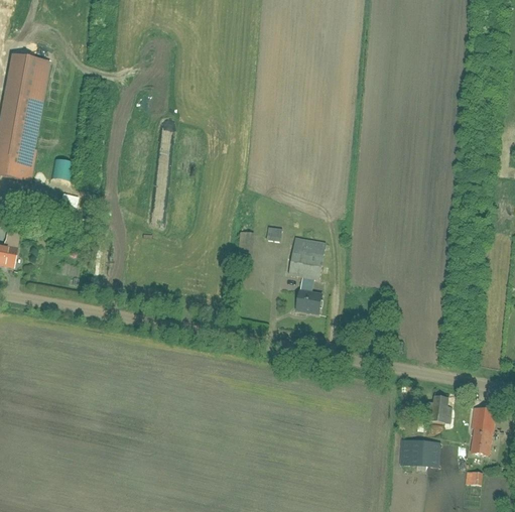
[(21,224),(9,221),(3,247),(0,246),(0,267),(12,270),(16,250),(21,224)]
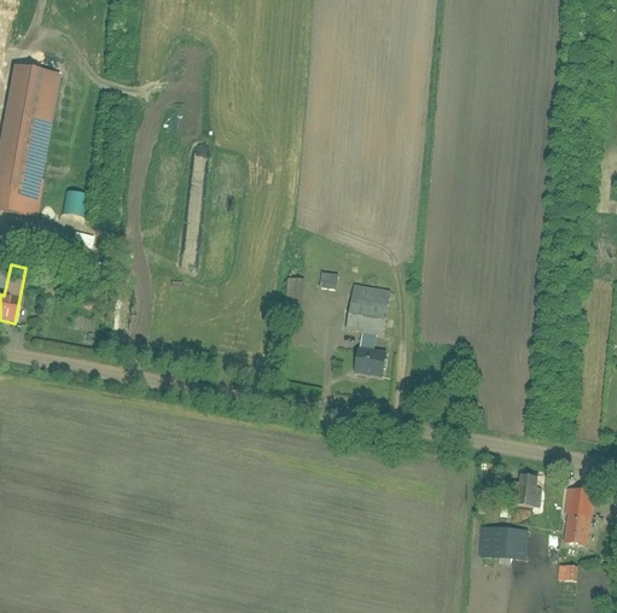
[(321,272),(320,287),(337,290),(339,274),(321,272)]
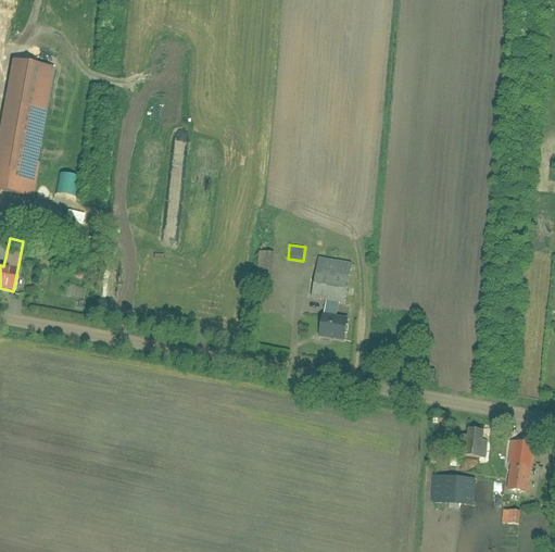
[(270,285),(273,252),(262,251),(259,285),(270,285)]
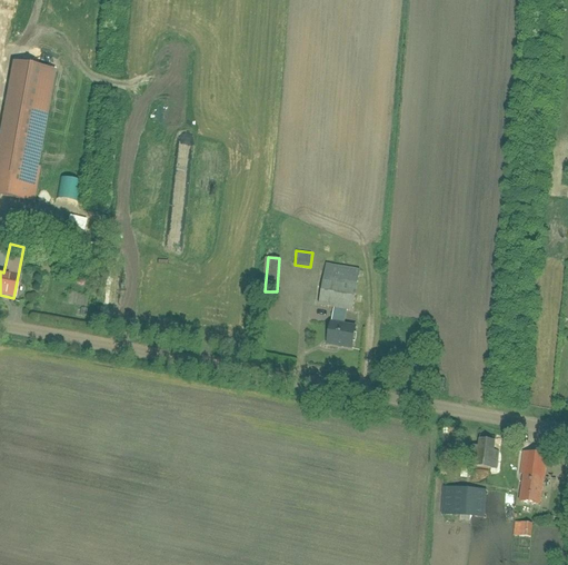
[(344,326),(347,308),(354,309),(361,268),(328,263),(320,304),(335,306),(328,343),(352,346),(356,328),(344,326)]
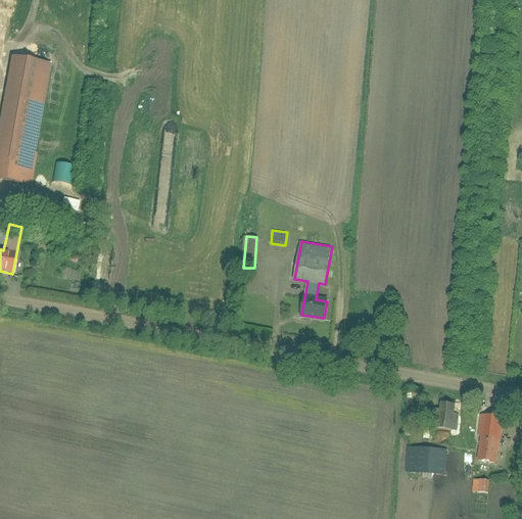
[(438,427),(457,428),(458,404),(440,403),(438,427)]
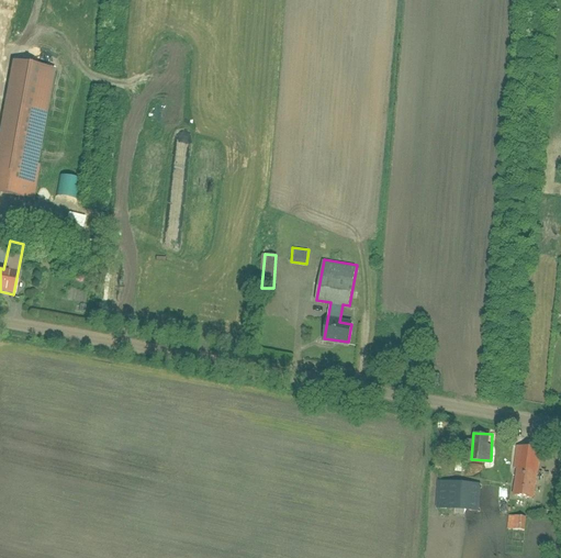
[(517,443),(512,491),(535,493),(540,446),(517,443)]
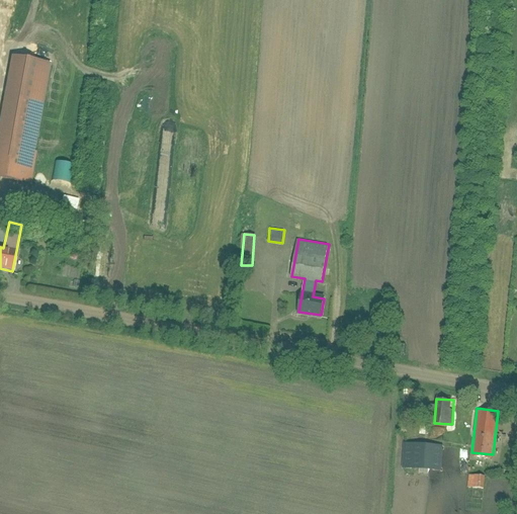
[(402,441),(401,465),(442,468),(443,443),(402,441)]
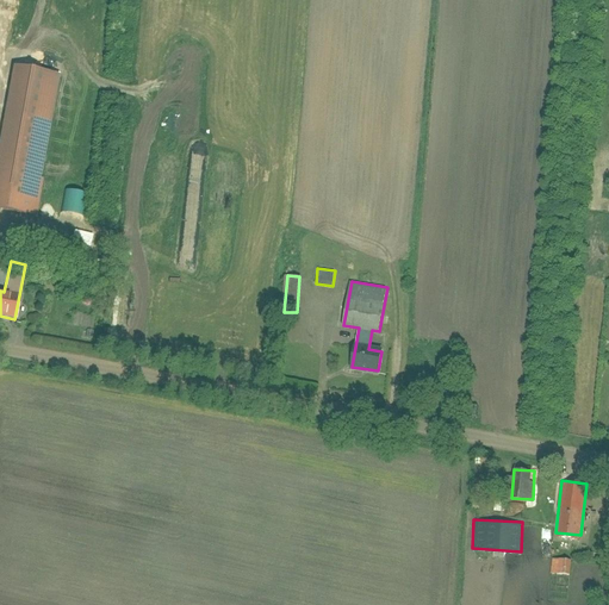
[(552,555),(550,571),(569,574),(571,559),(552,555)]
